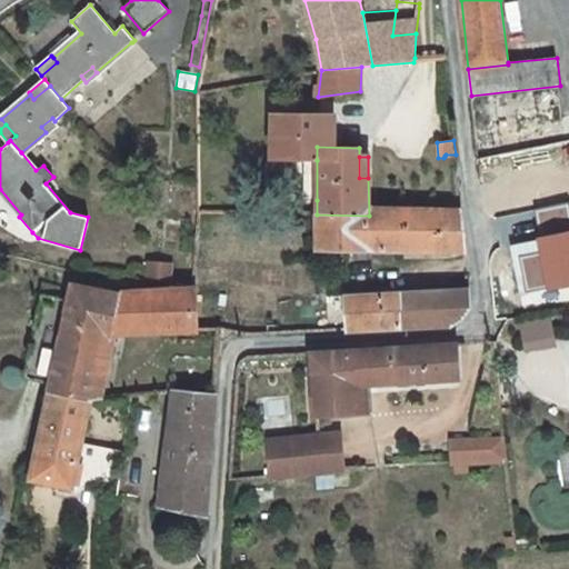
[(311,168),(305,168),(305,191),(311,191),(311,200),(317,200),(317,160),(311,160),(311,168)]
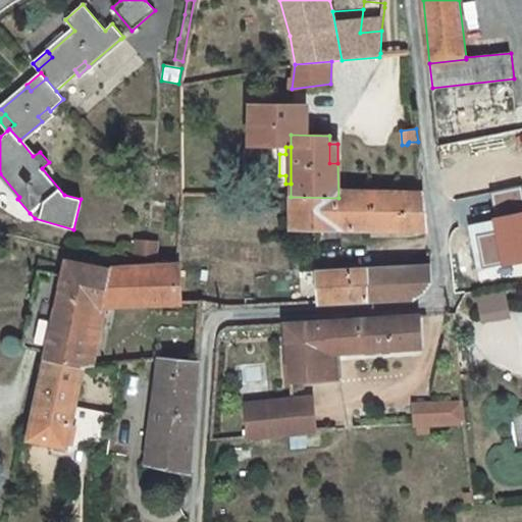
[(423,193),(338,191),(338,198),(291,197),(292,227),(427,230),(423,193)]
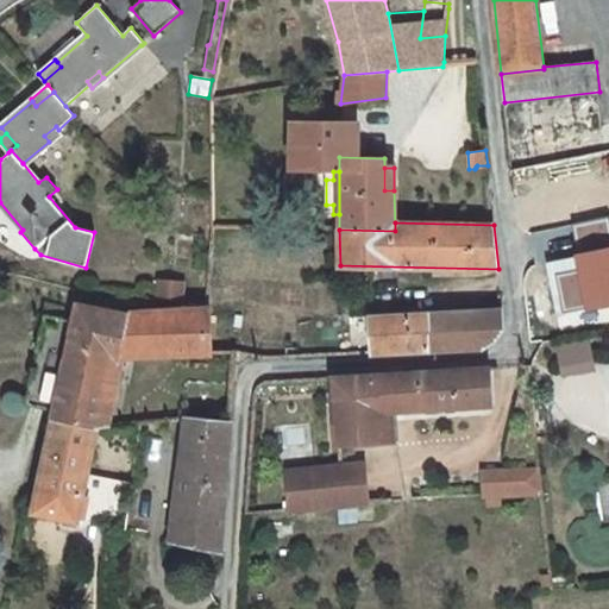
[(156,300),(186,301),(186,280),(156,280),(156,300)]
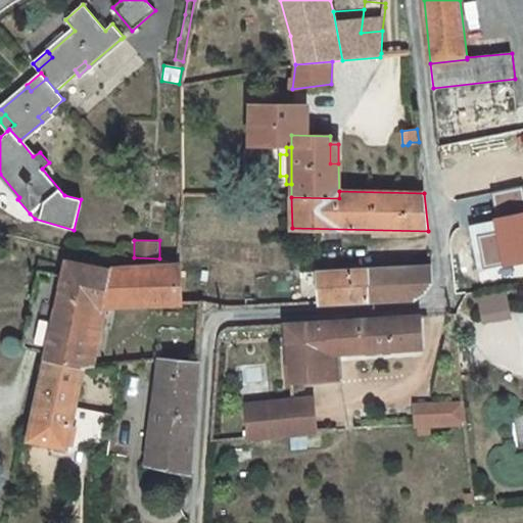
[(64,276),(48,352),(46,360),(84,368),(85,359),(96,306),(106,305),(181,303),(179,266),(103,268),(103,269),(67,262),(64,276)]
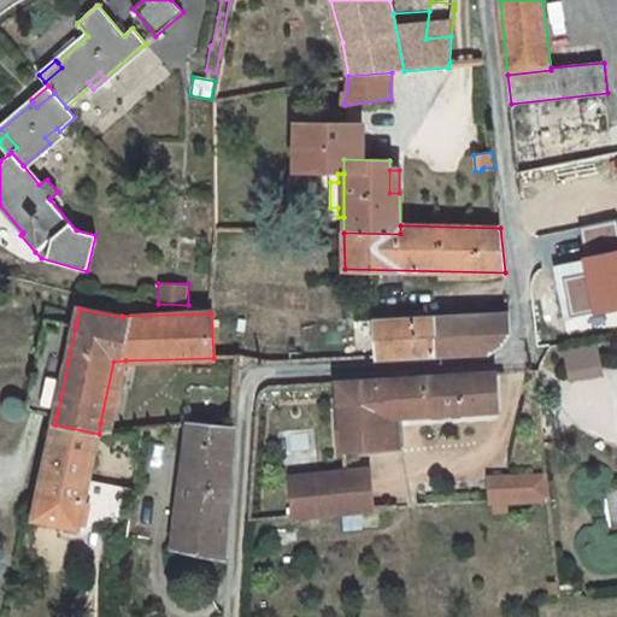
[(509,313),(436,317),(438,354),(486,352),(489,352),(493,351),(500,346),(511,331),(509,313)]
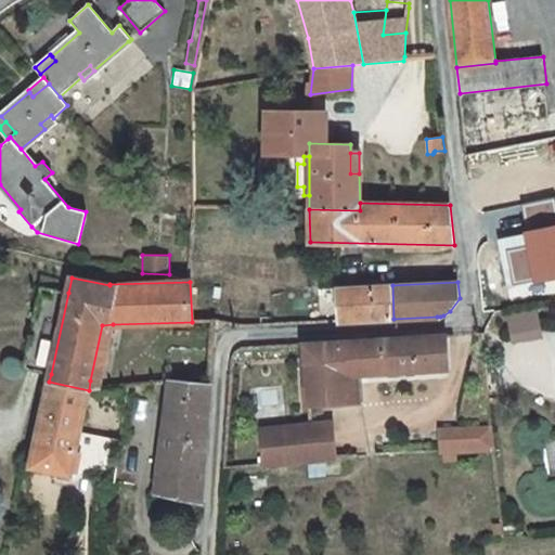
[(392,285),(338,288),(340,322),(394,319),(392,285)]
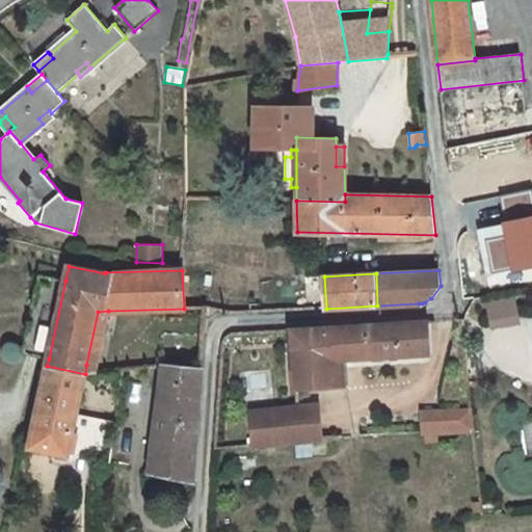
[(49,358),(65,281),(38,275),(22,352),(49,358)]
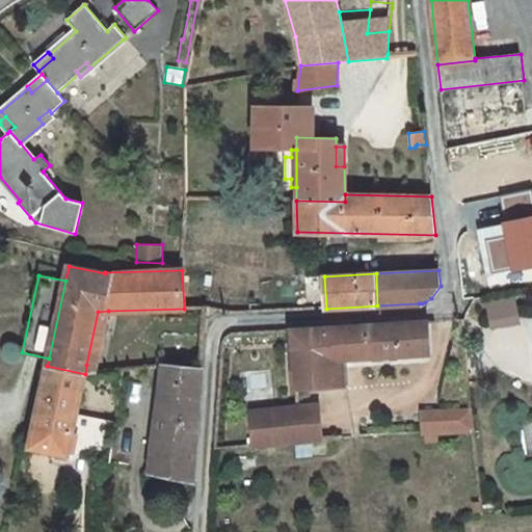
[(493,328),(521,322),(515,298),(487,303),(493,328)]
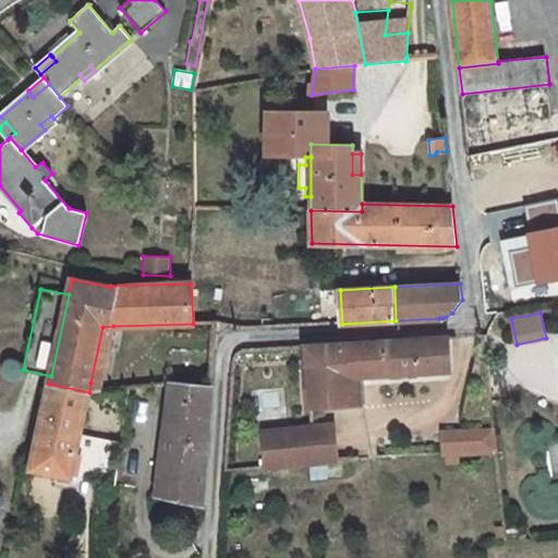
[(102,327),(91,383),(100,386),(113,326),(102,327)]
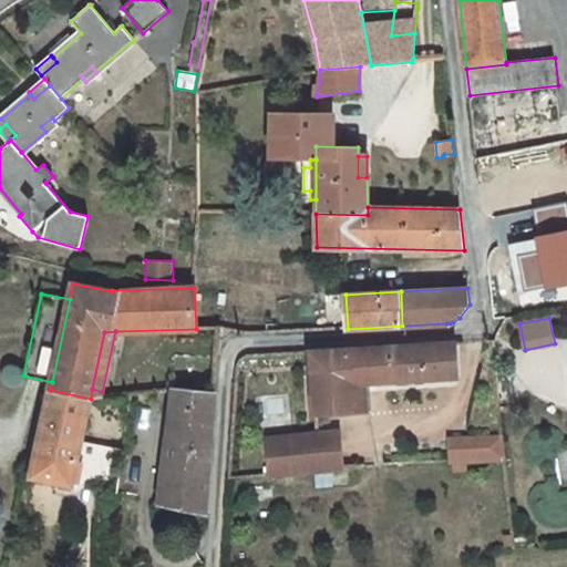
[(456,341),(311,350),(316,414),(356,411),(354,397),(366,397),(364,382),(459,377),(456,341)]
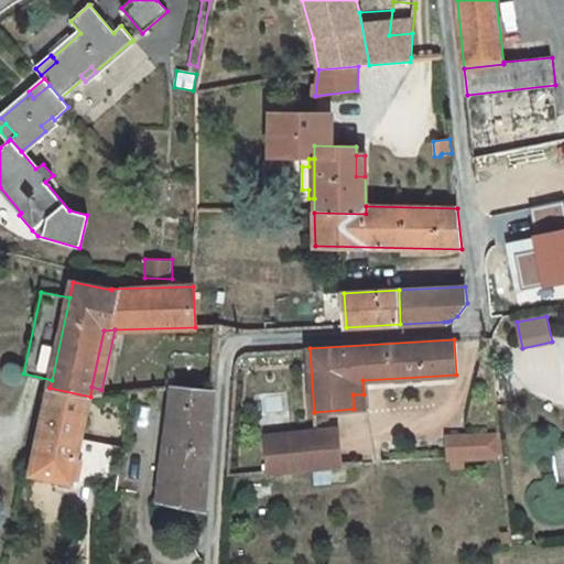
[(159,501),(206,512),(215,391),(173,386),(159,501)]
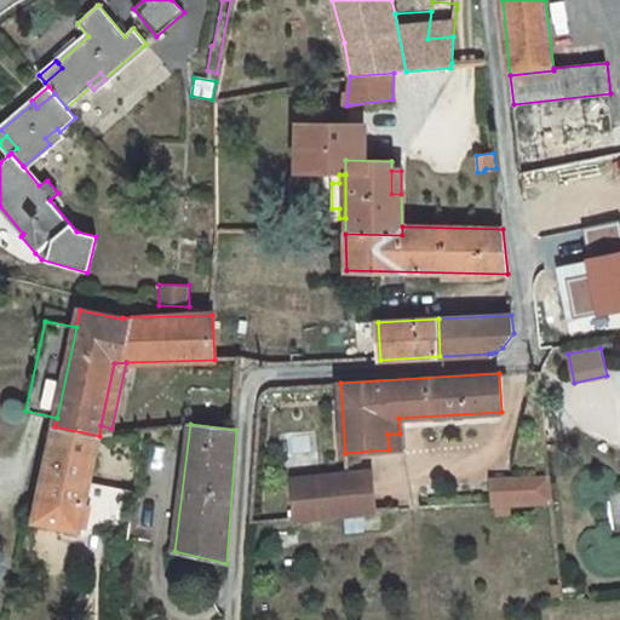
[(85,505),(99,436),(55,426),(35,521),(79,530),(85,505)]
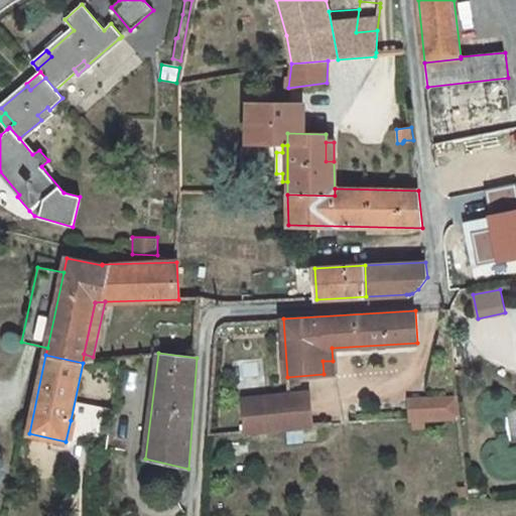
[(334,374),(333,361),(323,361),(324,374),(334,374)]
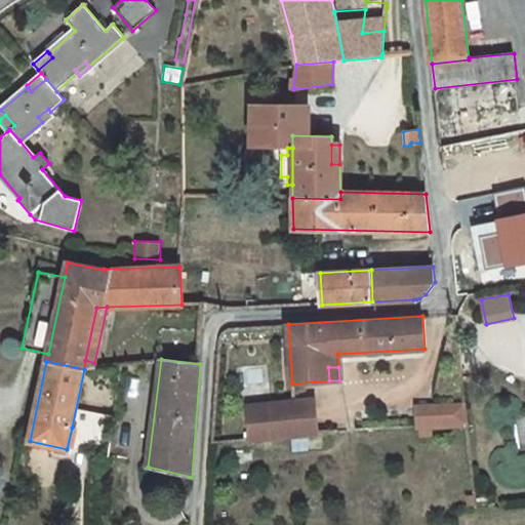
[(250,439),(317,433),(313,400),(248,406),(250,439)]
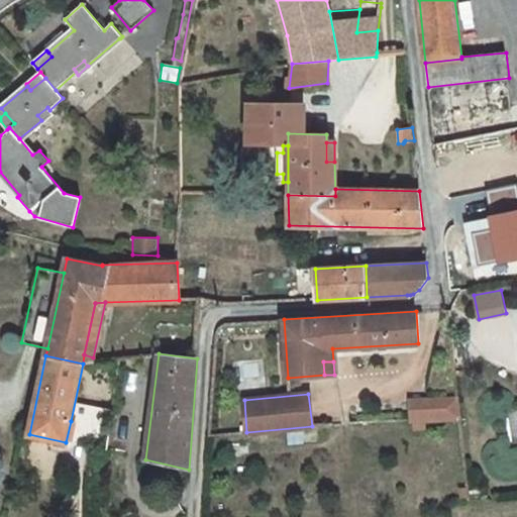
[(458,398),(424,400),(425,420),(460,419),(458,398)]
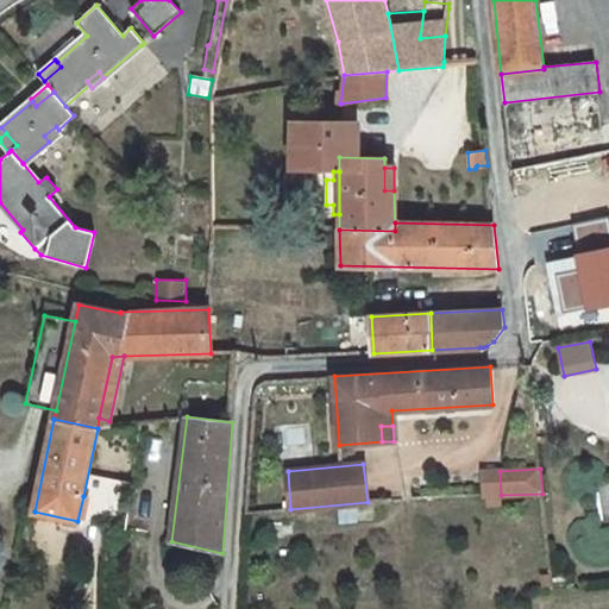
[(112,489),(106,525),(125,528),(131,493),(112,489)]
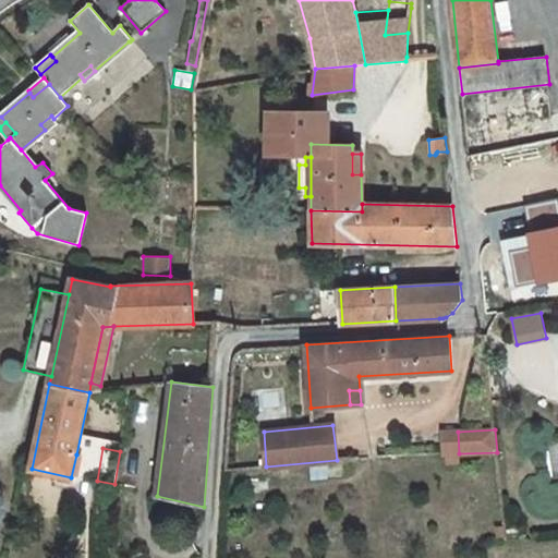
[(447,455),(447,459),(448,461),(449,463),(453,463),(456,463),(458,462),(459,458),(459,453),(447,455)]
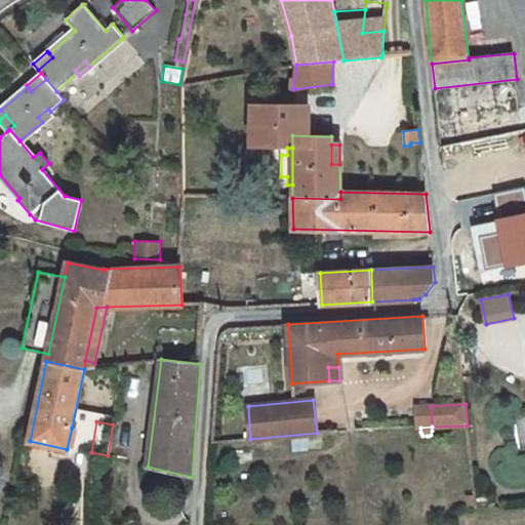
[(75,450),(79,429),(72,428),(67,449),(75,450)]
